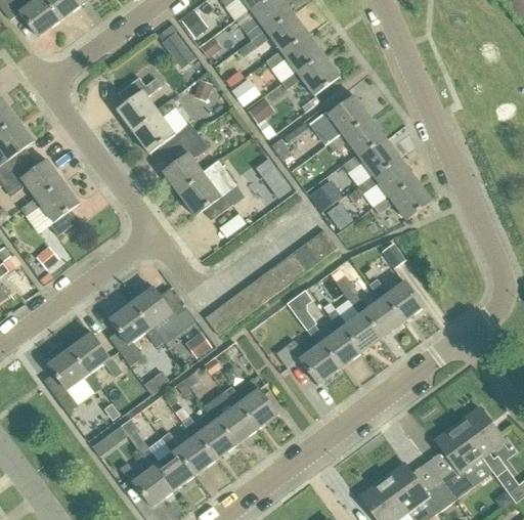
[(35,0),(24,8),(17,0),(7,0),(17,13),(19,12),(37,36),(58,20),(44,0),(35,0)]
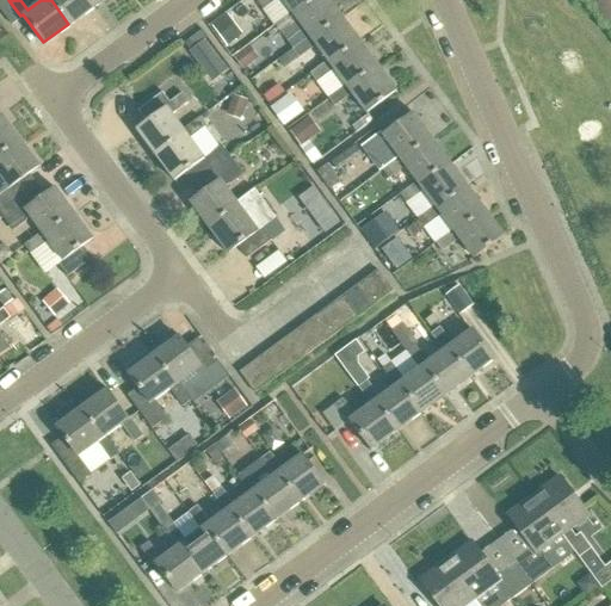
[(68,24),(92,6),(87,0),(51,0),(68,24)]
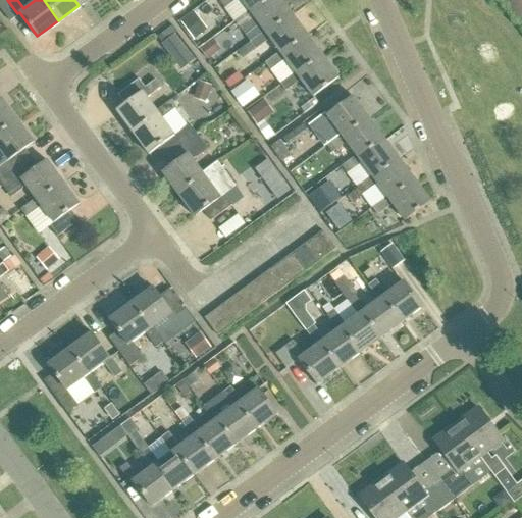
[(219,0),(223,6),(231,0),(242,0),(249,8),(251,11),(265,0),(219,0)]
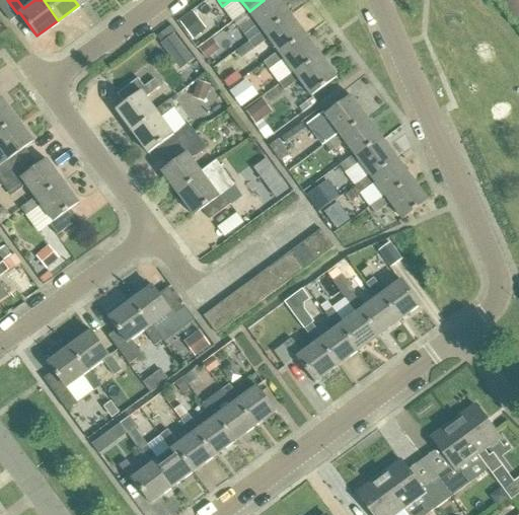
[(290,13),(280,0),(264,0),(249,11),(247,8),(232,19),(237,26),(252,15),(262,28),(265,31),(290,13)]
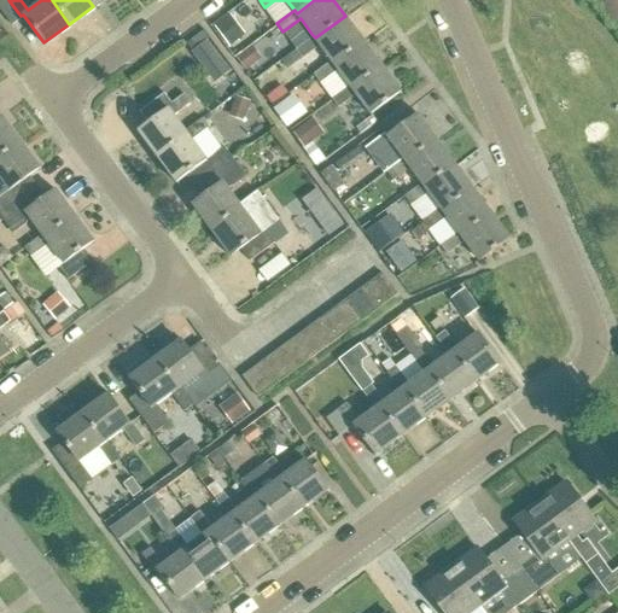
[(600,0),(613,18),(617,15),(617,0),(600,0)]
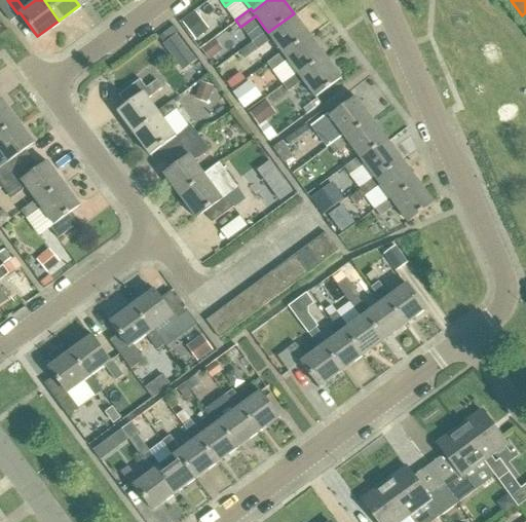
[(194,10),(183,19),(195,36),(207,28),(194,10)]
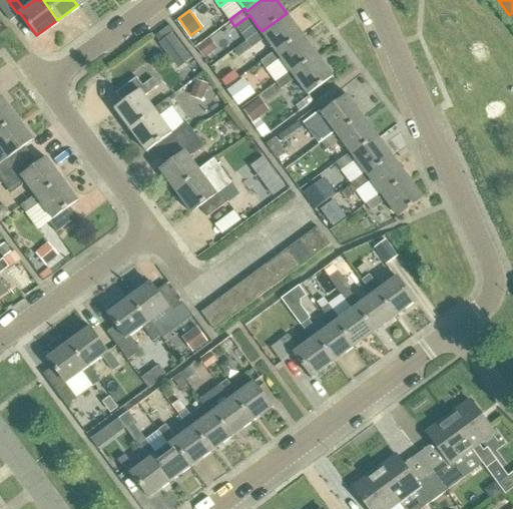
[(302,33),(287,13),(262,31),(259,28),(244,39),(249,46),(265,36),(274,49),(277,52),(302,33)]
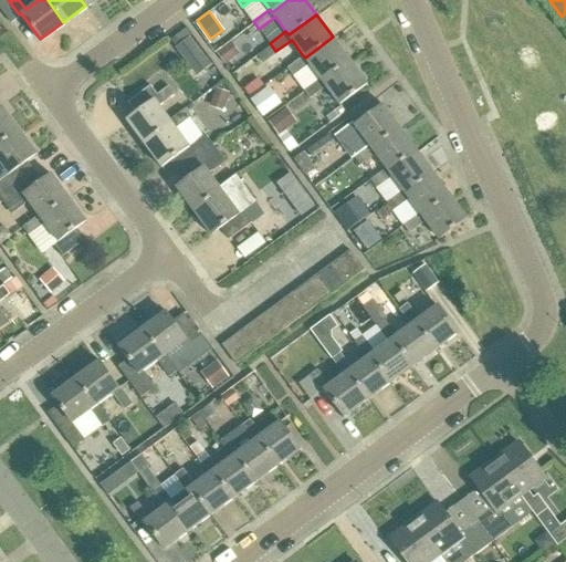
[(199,48),(189,34),(176,44),(186,58),(199,48)]
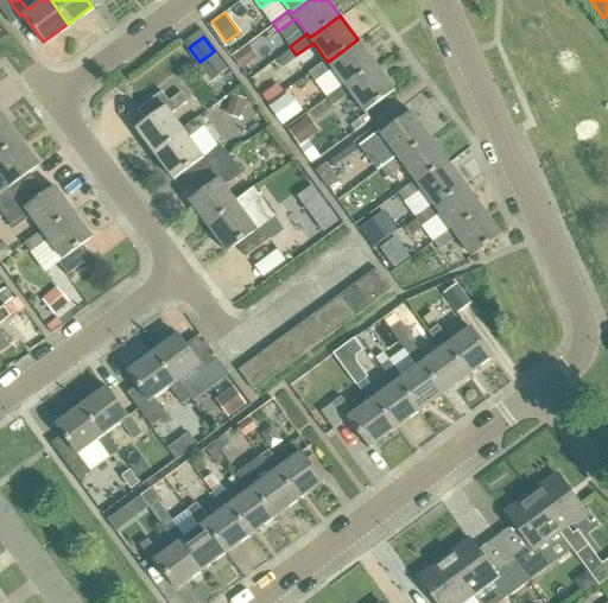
[(375,64),(358,39),(328,62),(324,58),(308,70),(314,80),(331,67),(342,82),(346,86),(375,64)]
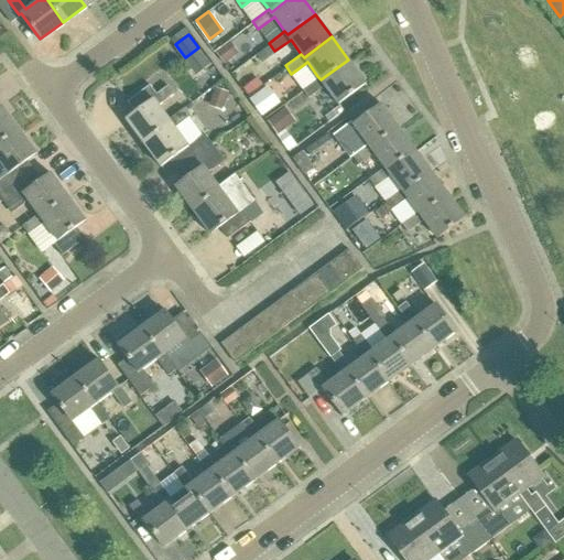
[(235,53),(239,51),(230,39),(216,50),(225,61),(227,58),(235,53)]
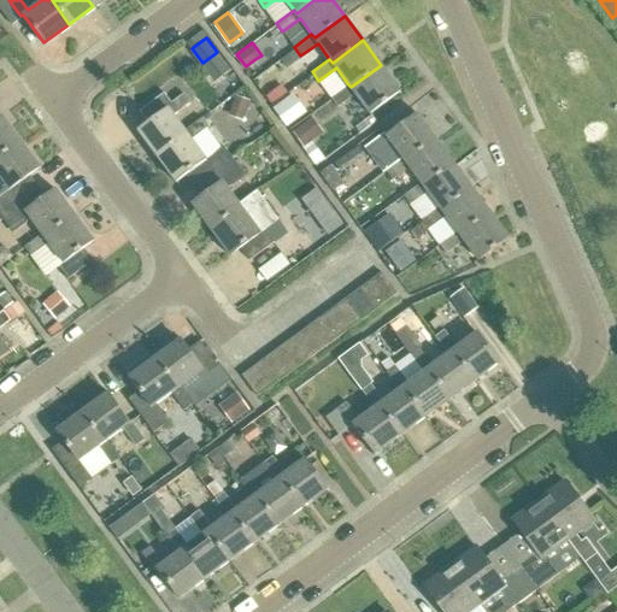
[(253,70),(262,64),(257,58),(248,64),(253,70)]
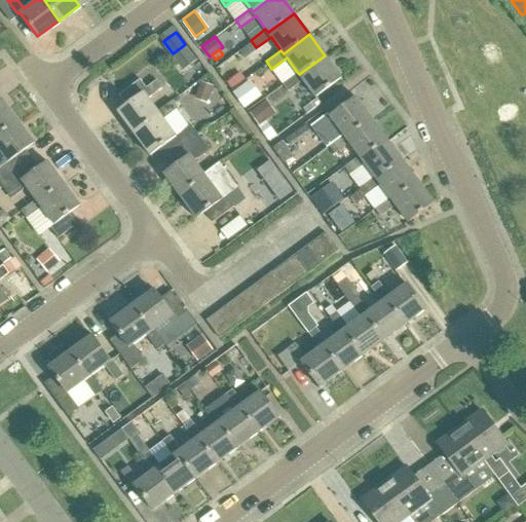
[(314,96),(340,77),(325,56),(299,74),(296,71),(282,82),(287,89),(302,79),(314,96)]
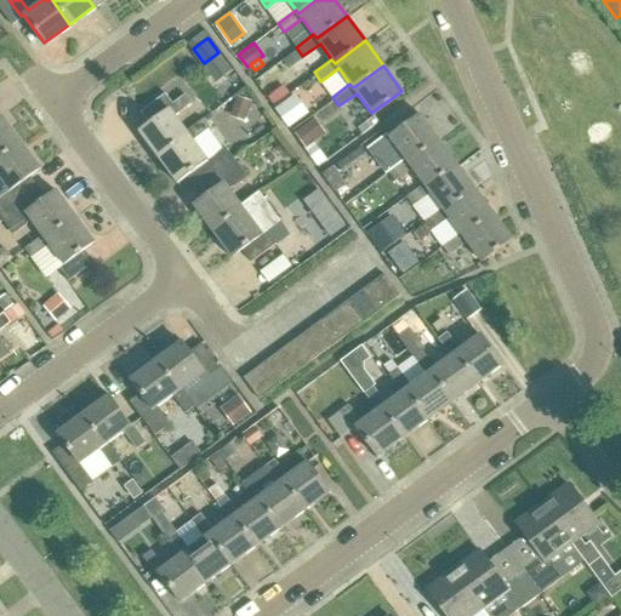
[(191,102),(184,92),(171,102),(164,92),(138,110),(148,123),(137,131),(158,157),(188,133),(184,130),(174,115),(191,102)]
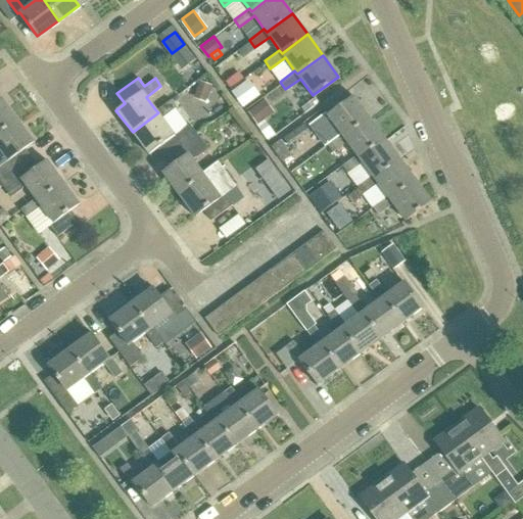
[(243,104),(259,93),(248,78),(232,89),(243,104)]
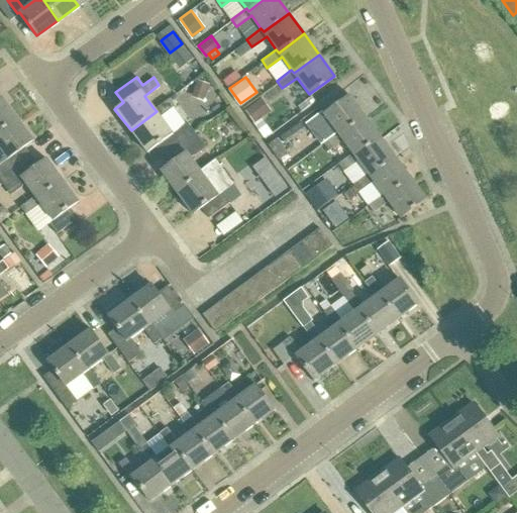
[(205,94),(209,82),(197,78),(193,91),(205,94)]
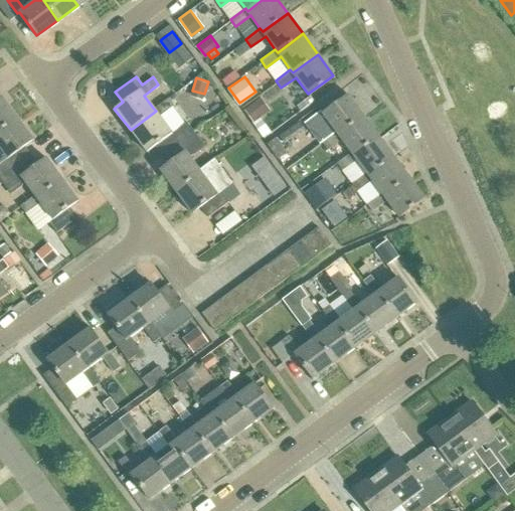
[(326,99),(331,106),(346,94),(342,88),(326,99)]
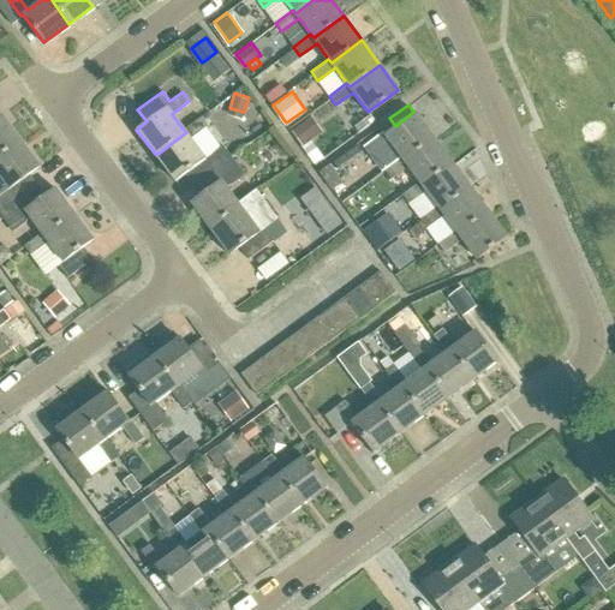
[(384,131),(368,144),(384,168),(402,155),(405,159),(435,136),(416,111),(413,112),(395,126),(386,133),(384,131)]
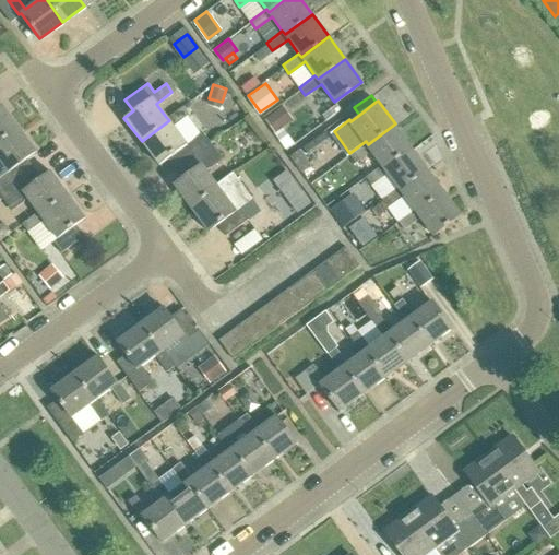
[(0,141),(19,128),(1,104),(0,105),(0,141)]
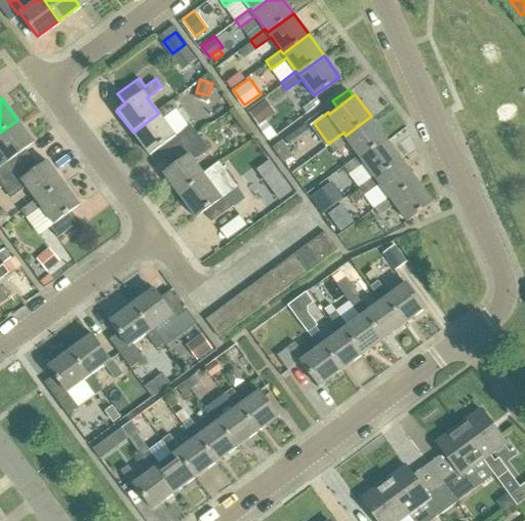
[(171,99),(156,110),(159,113),(133,132),(150,155),(160,147),(167,156),(198,133),(190,123),(174,134),(162,118),(176,107),(171,99)]
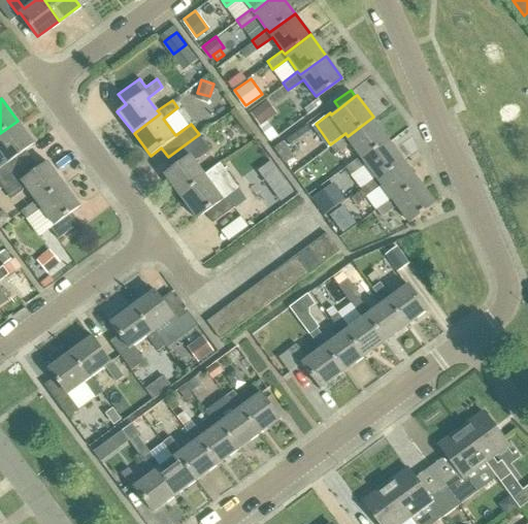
[(260,124),(272,115),(263,102),(251,111),(260,124)]
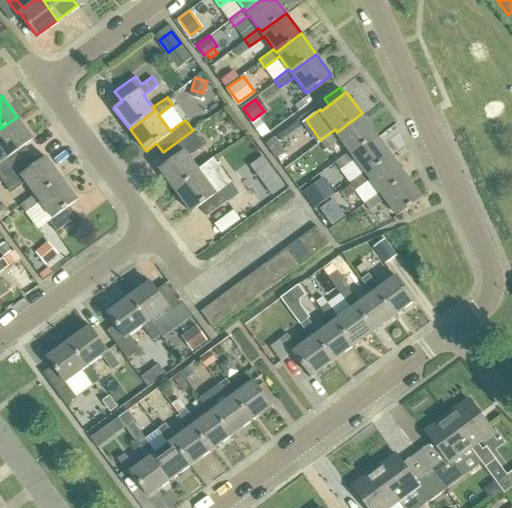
[(335,129),(320,140),(326,147),(340,136),(350,149),(352,152),(377,134),(362,113),(337,132),(335,129)]
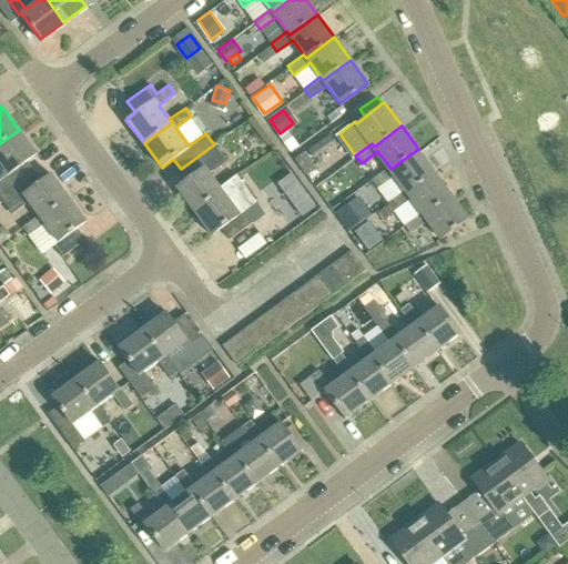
[(37,153),(19,130),(0,143),(0,162),(8,173),(0,179),(0,194),(32,172),(24,162),(37,153)]
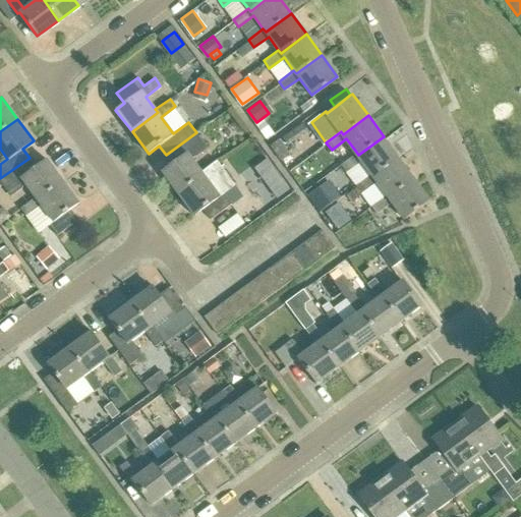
[(302,120),(283,134),(289,142),(308,128),(302,120)]
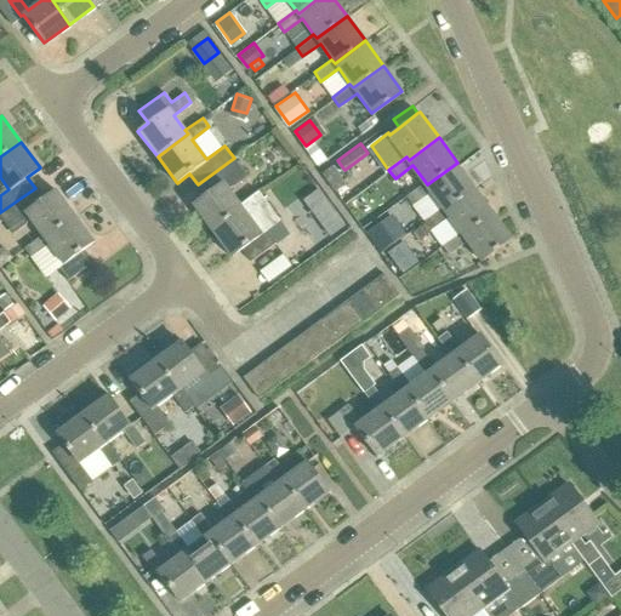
[(240,204),(229,189),(248,176),(234,158),(198,184),(206,195),(193,205),(212,231),(243,207),(240,204)]
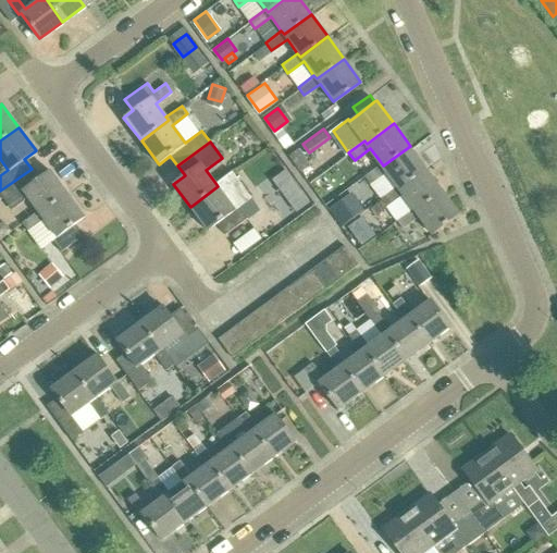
[(381,162),(364,174),(371,183),(386,171),(397,185),(399,188),(426,168),(410,146),(383,166),(381,162)]
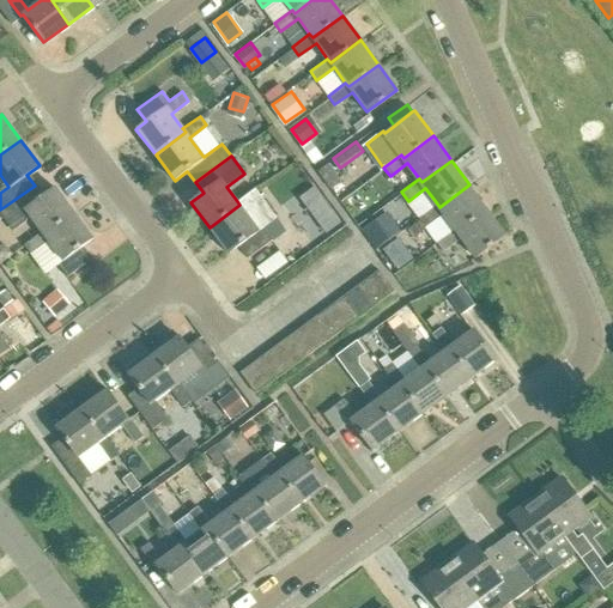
[(331,187),(341,178),(328,162),(317,170),(331,187)]
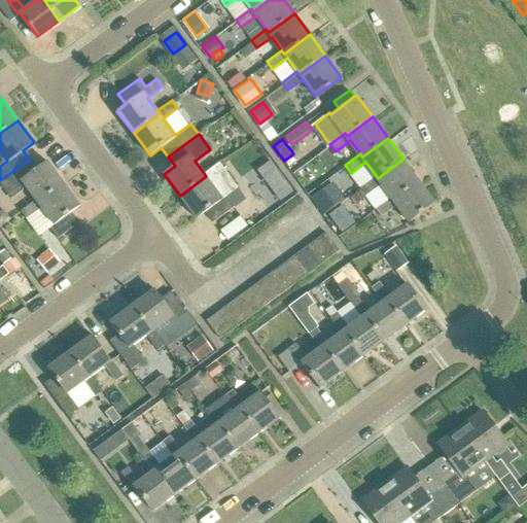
[(376,175),(360,186),(365,193),(381,182),(391,196),(393,199),(419,180),(403,159),(378,178),(376,175)]
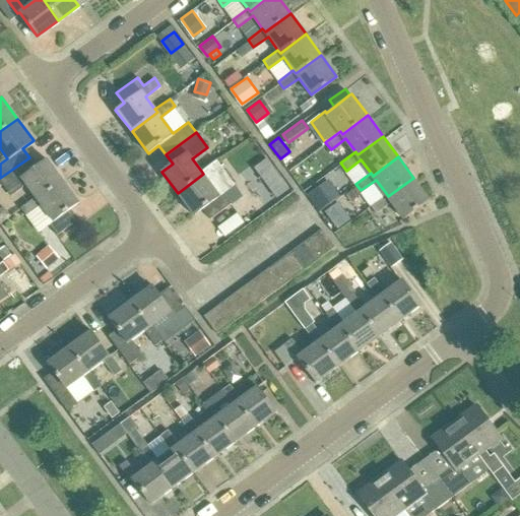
[(37,199),(62,181),(47,158),(36,167),(29,157),(0,178),(0,181),(10,195),(25,184),(35,196),(37,199)]
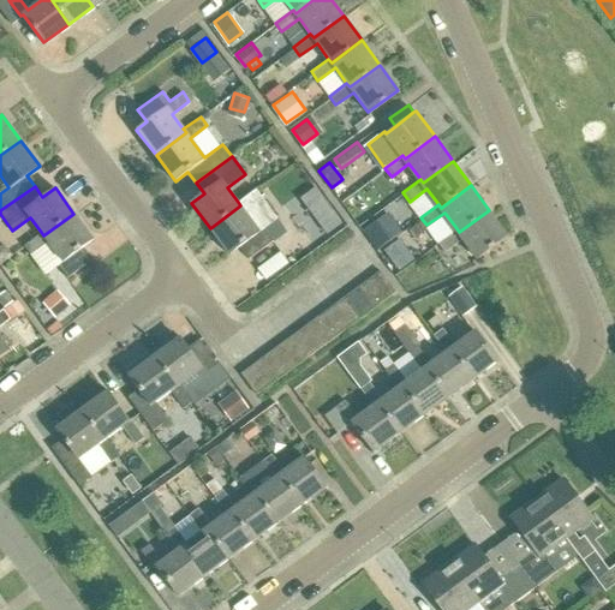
[(240,246),(250,258),(274,240),(264,227),(279,217),(256,189),(238,202),(240,205),(210,228),(230,255),(240,246)]
